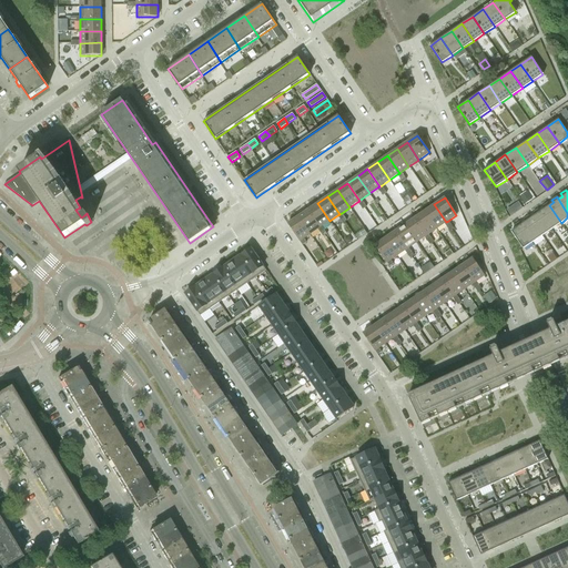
[(519,201),(507,209),(510,213),(523,205),(519,201)]
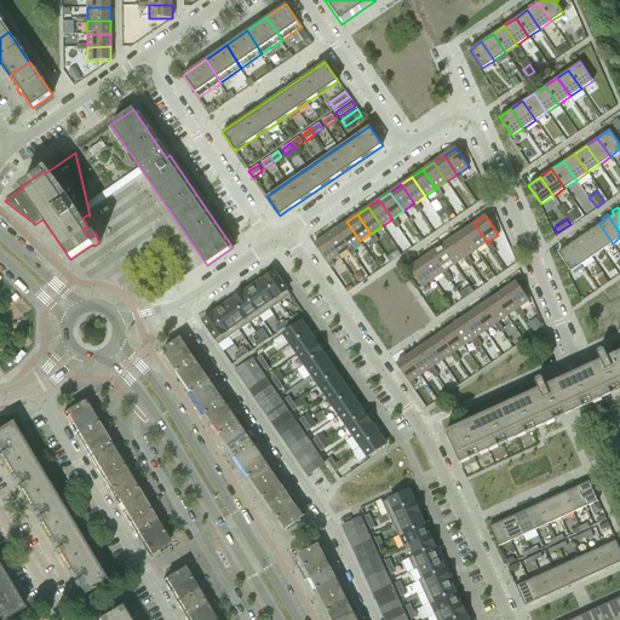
[(346,222),(336,229),(349,248),(351,247),(360,241),(346,222)]
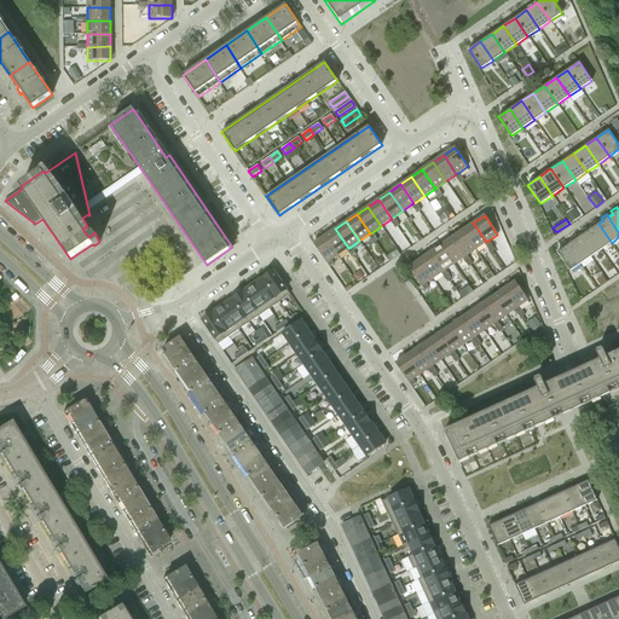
[(593,227),(588,231),(601,250),(612,243),(599,224),(596,221),(591,225),(593,227)]
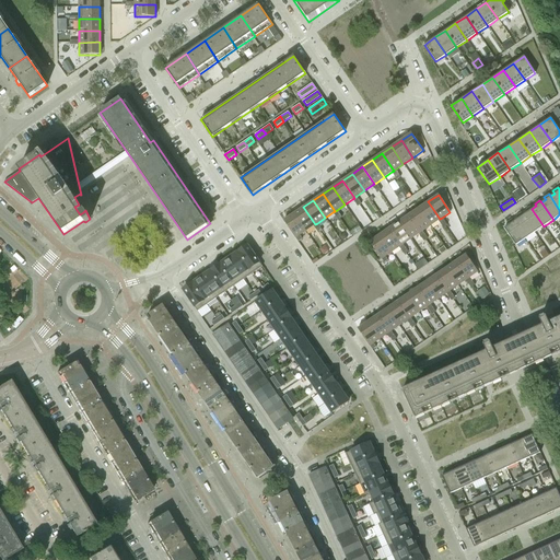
[(428,201),(418,208),(430,225),(438,220),(440,219),(428,201)]
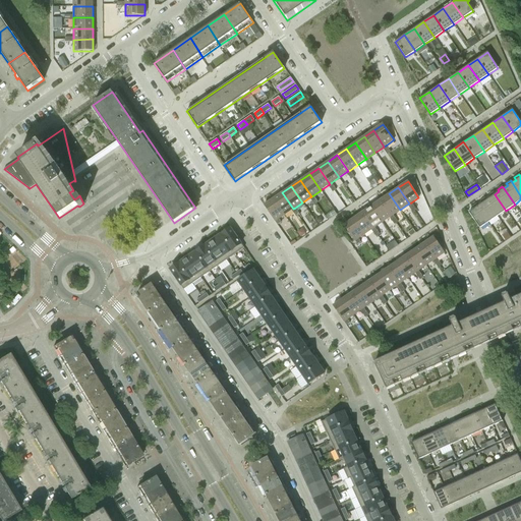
[(490,197),(486,200),(498,216),(506,211),(495,194),(494,191),(488,194),(489,195),(490,197)]
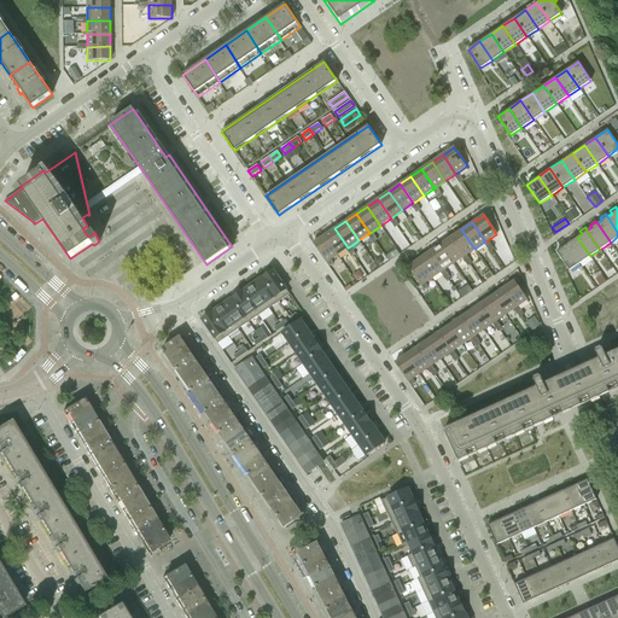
[(334,228),(324,235),(337,255),(345,249),(348,248),(334,228)]
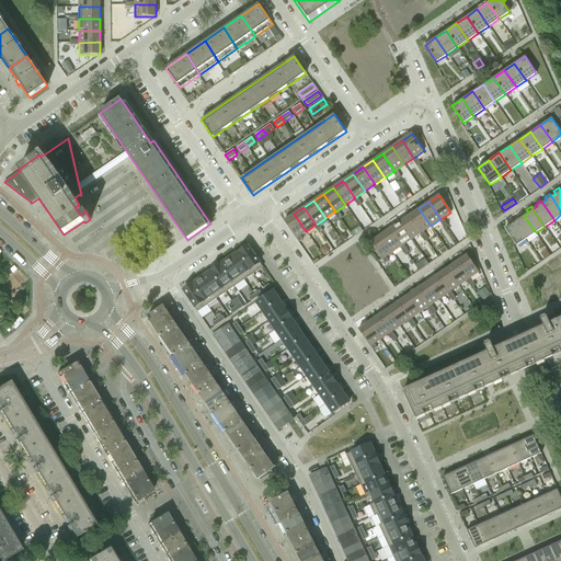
[(419,208),(410,216),(421,232),(423,231),(431,226),(419,208)]
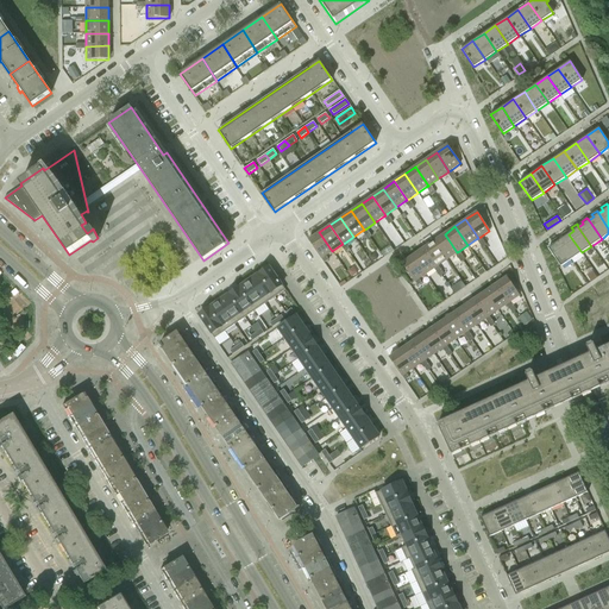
[(564,238),(559,240),(571,259),(582,252),(569,234),(566,231),(562,234),(562,236),(564,238)]
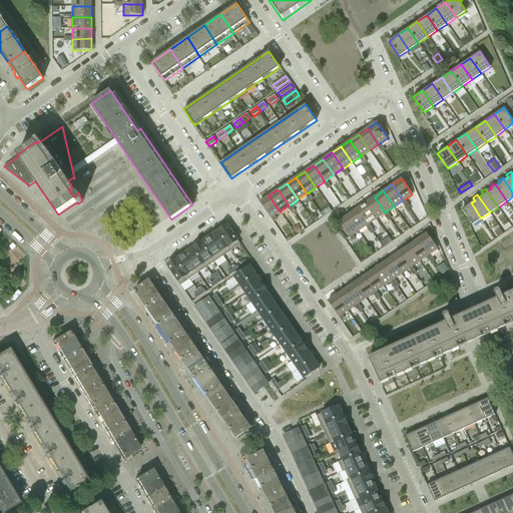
[(271,217),(275,215),(280,211),(269,195),(260,202),(271,218),(271,217)]
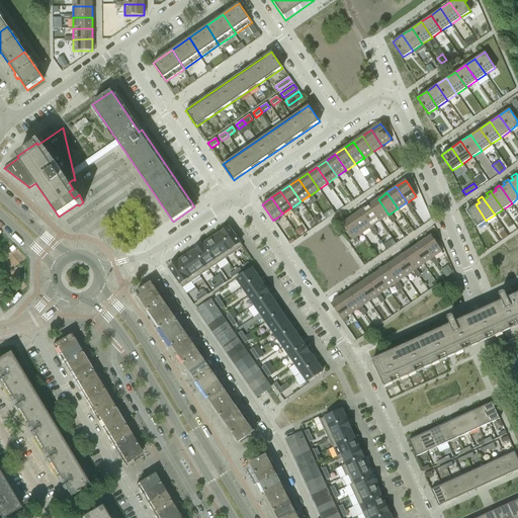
[(378,199),(369,205),(379,221),(387,217),(389,214),(378,199)]
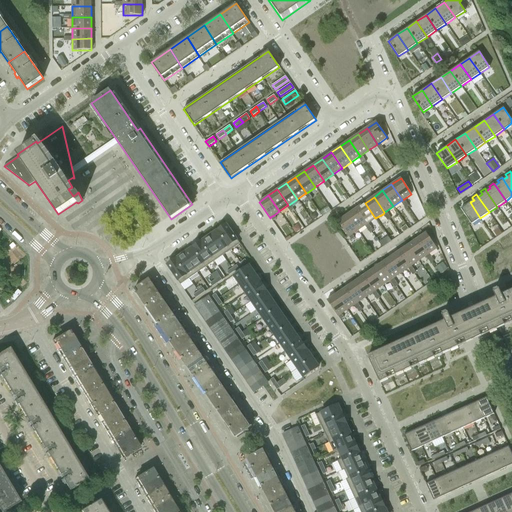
[(471,224),(480,218),(470,202),(468,200),(463,203),(464,204),(465,205),(461,209),(471,224)]
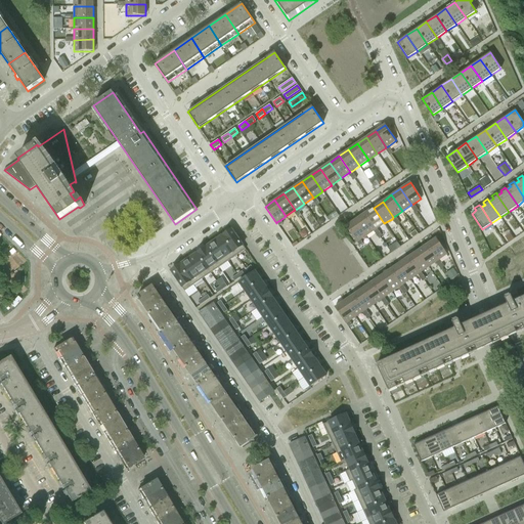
[(374,208),(364,214),(376,230),(377,228),(384,223),(374,208)]
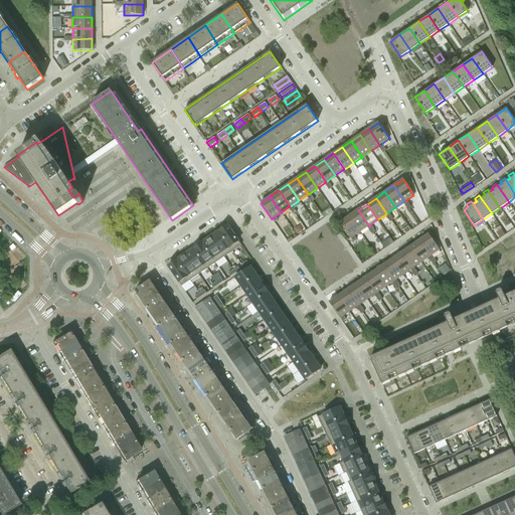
[(358,210),(349,216),(360,232),(367,227),(369,226),(358,210)]
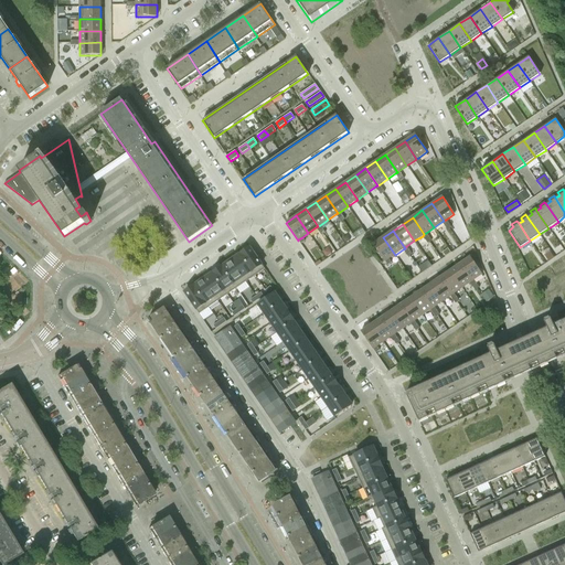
[(385,262),(388,258),(395,255),(383,237),(372,244),(384,262),(385,262)]
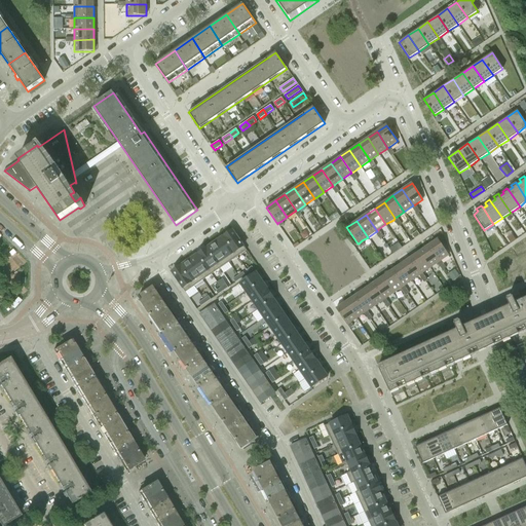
[(232,230),(224,236),(237,257),(247,251),(232,230)]
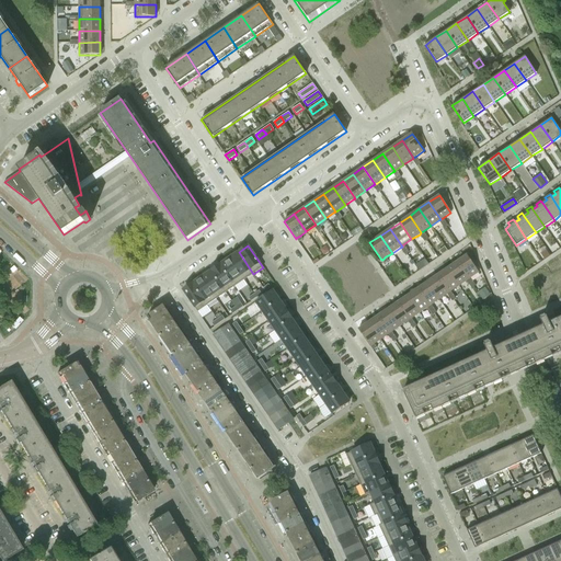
[(546,250),(540,253),(545,259),(549,255),(546,250)]
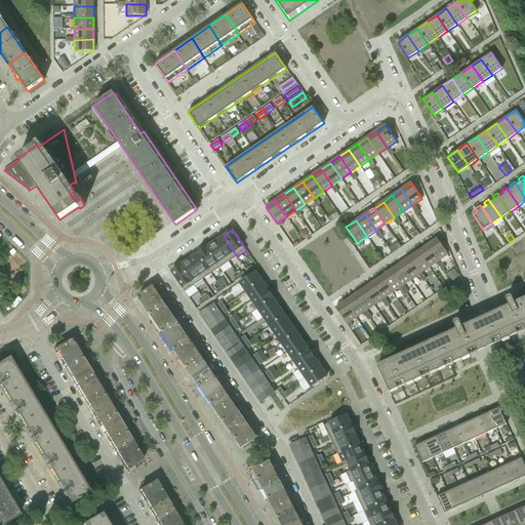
[(224,236),(214,242),(229,261),(237,256),(224,236)]
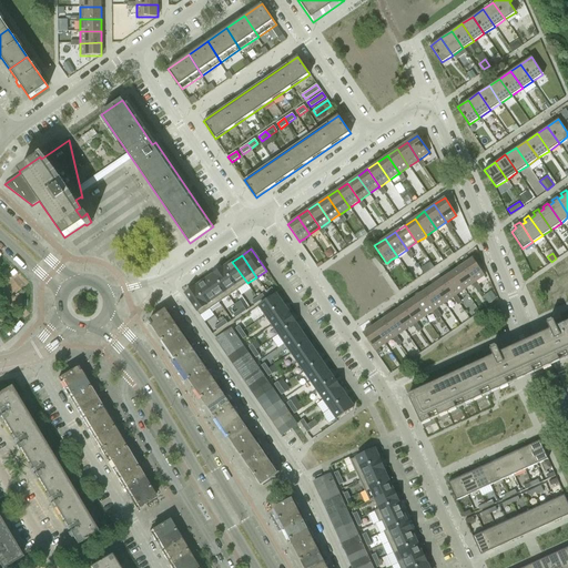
[(473,259),(462,265),(474,283),(476,282),(485,275),(473,259)]
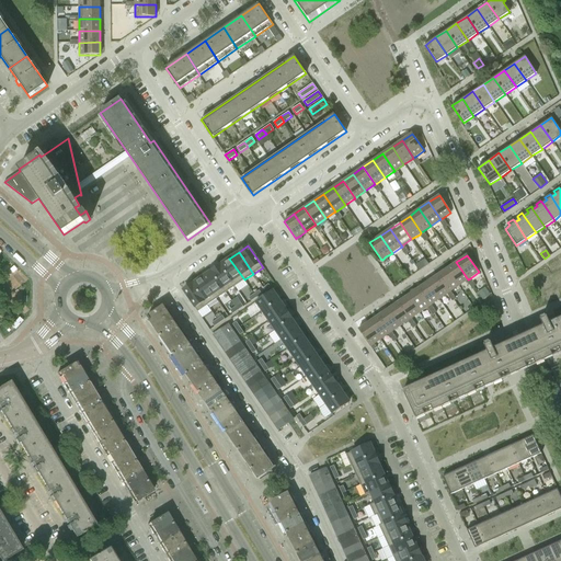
[(229,259),(220,265),(235,286),(244,279),(229,259)]
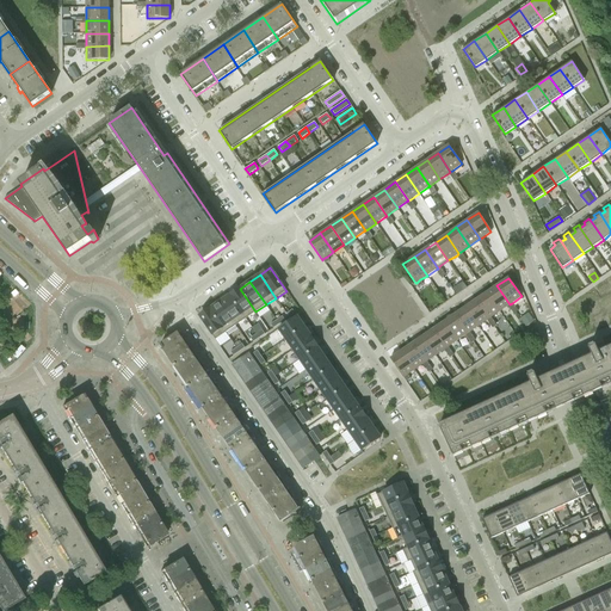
[(497,285),(487,292),(499,312),(507,306),(510,304),(497,285)]
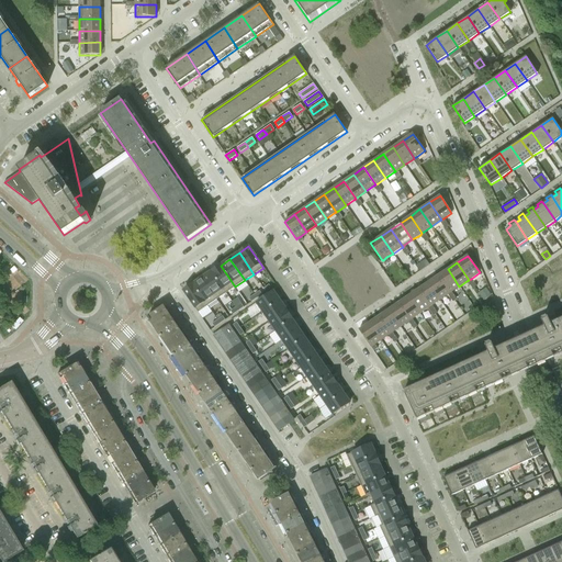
[(221,266),(211,272),(226,293),(235,287),(221,266)]
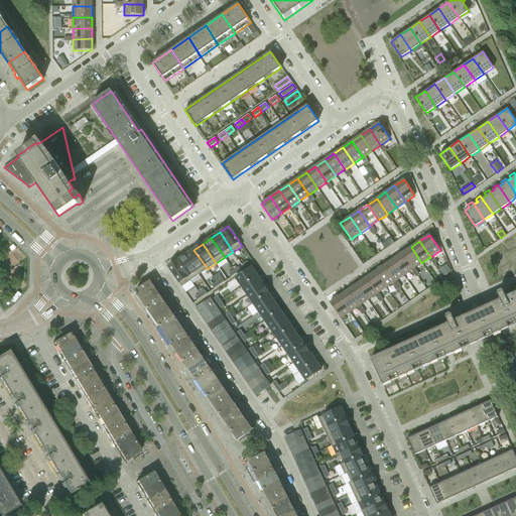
[(411,247),(402,253),(412,269),(414,268),(421,263),(411,247)]
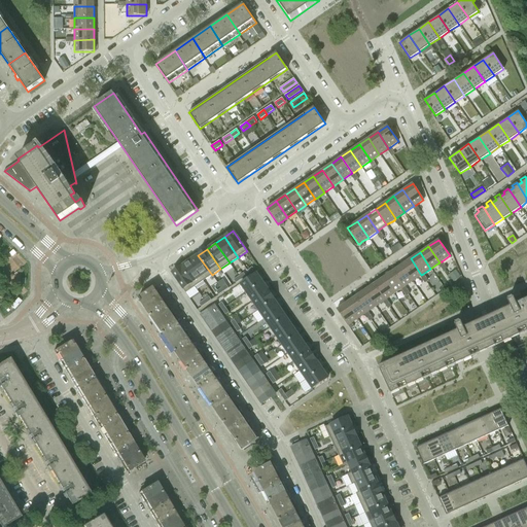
[(198,255),(189,260),(203,281),(212,275),(198,255)]
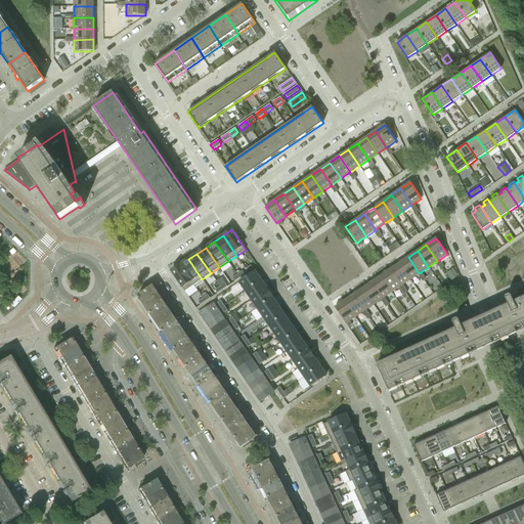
[(408,257),(399,263),(410,279),(418,274),(419,273),(408,257)]
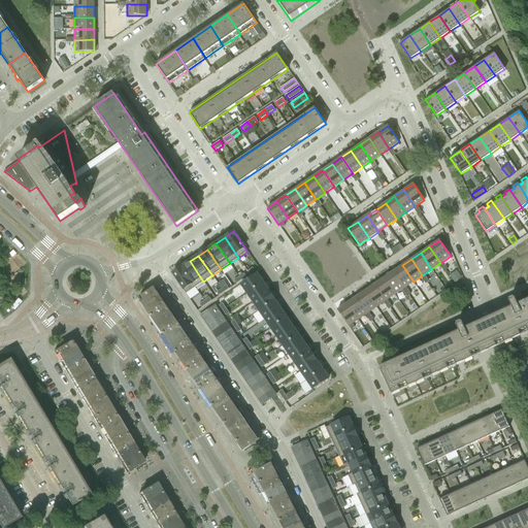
[(190,261),(182,267),(195,288),(203,282),(190,261)]
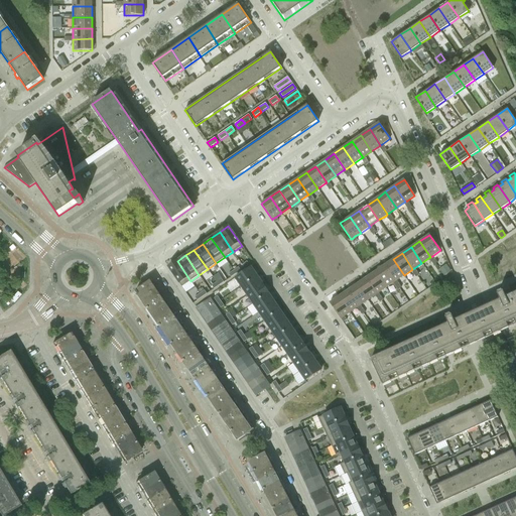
[(393,259),(384,265),(395,281),(396,280),(404,275),(393,259)]
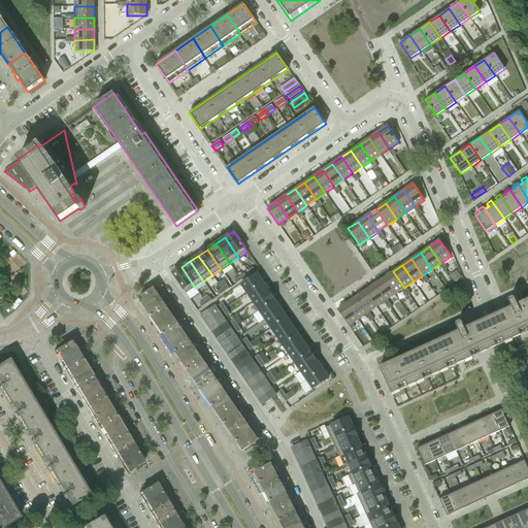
[(182,267),(172,273),(186,294),(195,288),(182,267)]
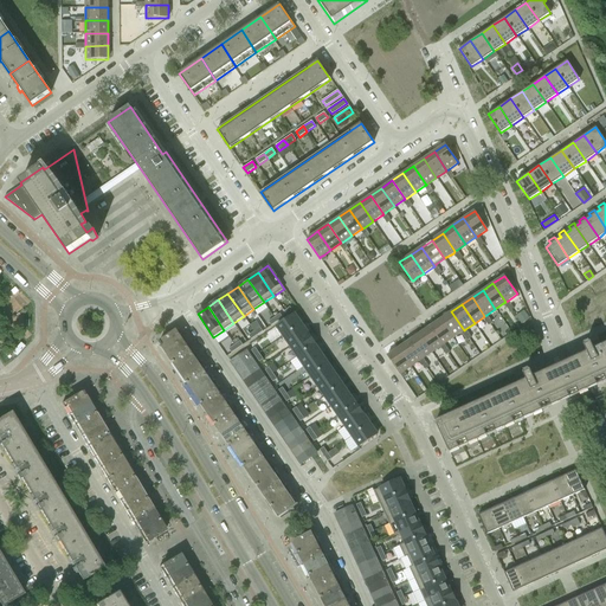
[(451,311),(440,320),(453,337),(462,331),(464,330),(451,311)]
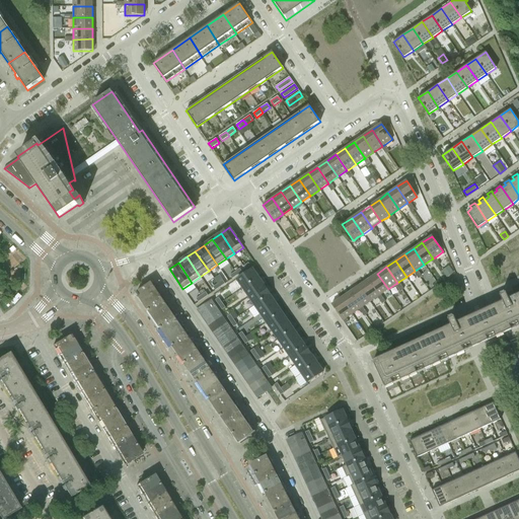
[(242,289),(258,278),(252,269),(236,280),(242,289)]
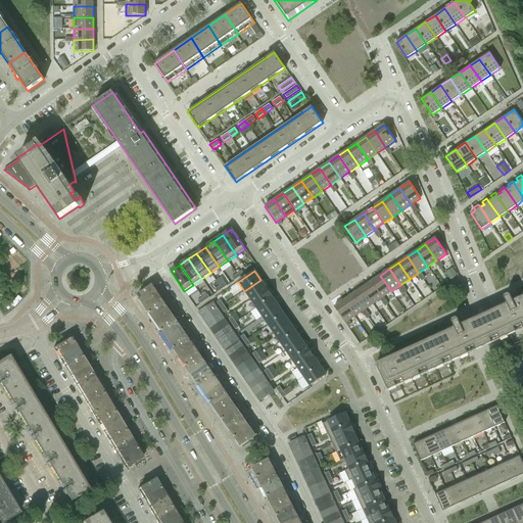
[(380,276),(371,282),(382,298),(383,296),(391,291),(380,276)]
